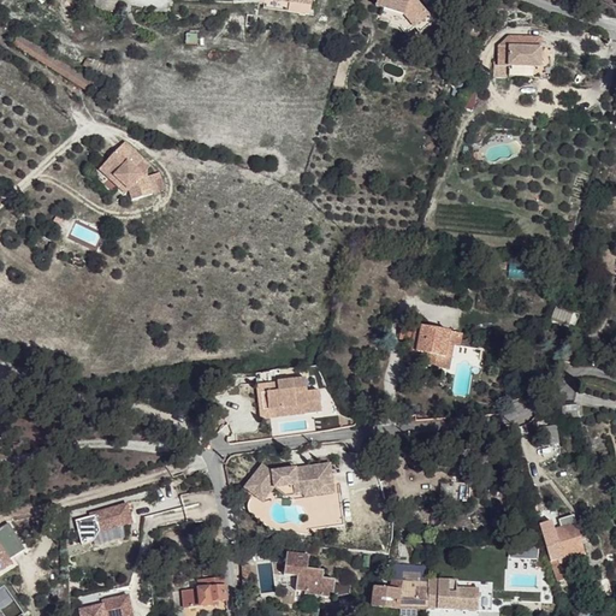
[(428,16),(419,4),(416,6),(408,4),(409,0),(377,0),(375,6),(383,9),(380,16),(388,18),(386,22),(401,27),(407,35),(415,28),(415,27),(428,16)]
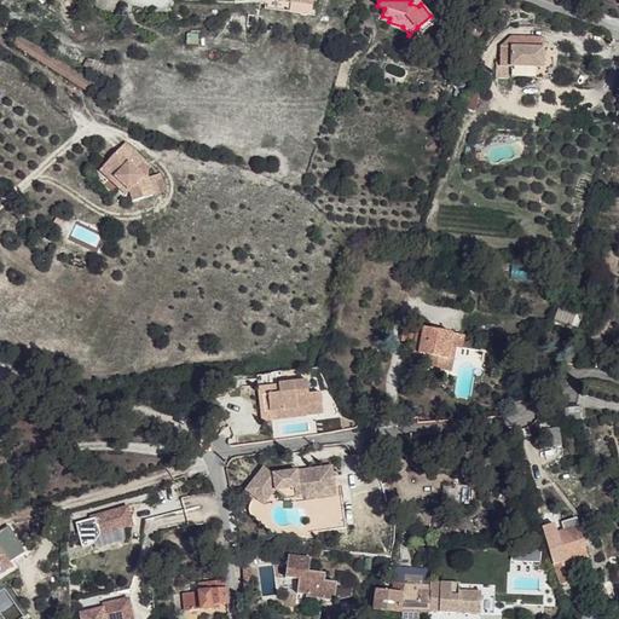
[(311,16),(312,6),(290,4),(289,12),(311,16)]
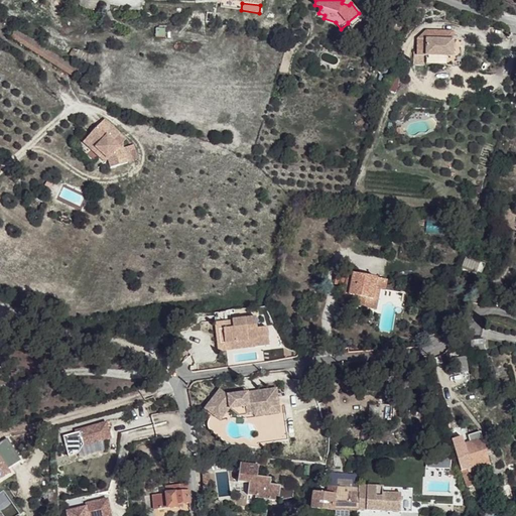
[(379,17),(371,7),(365,10),(373,21),(379,17)]
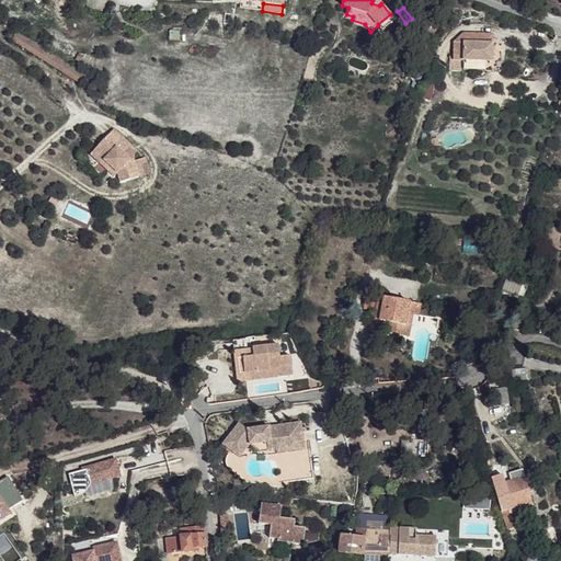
[(382,30),(396,20),(390,14),(378,24),(378,25),(382,30)]
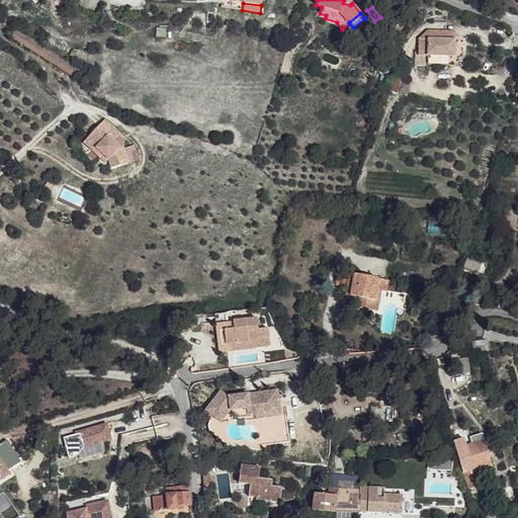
[(455,40),(455,31),(428,30),(419,39),(455,40)]
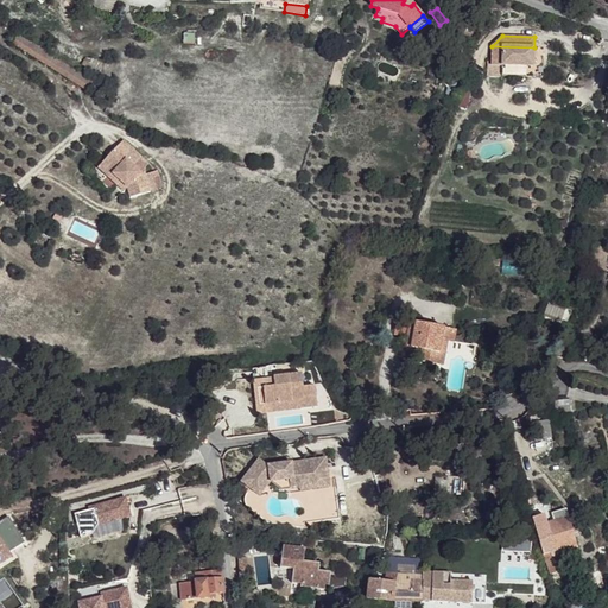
[(533,68),(534,48),(492,46),(492,58),(488,62),(487,76),(543,78),(543,68),(533,68)]
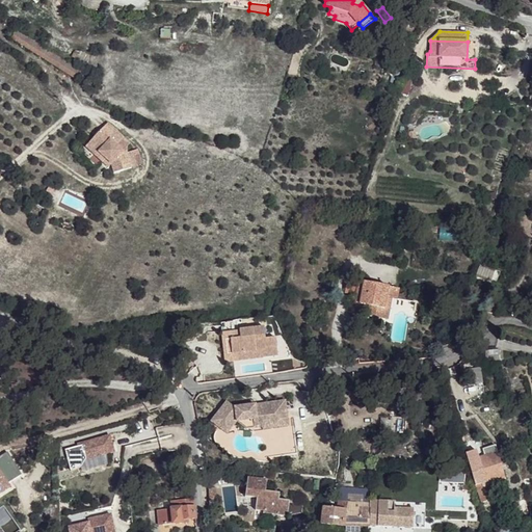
[(127,154),(126,152),(126,148),(129,144),(123,138),(124,137),(108,124),(88,143),(111,165),(114,174),(131,168),(127,154)]
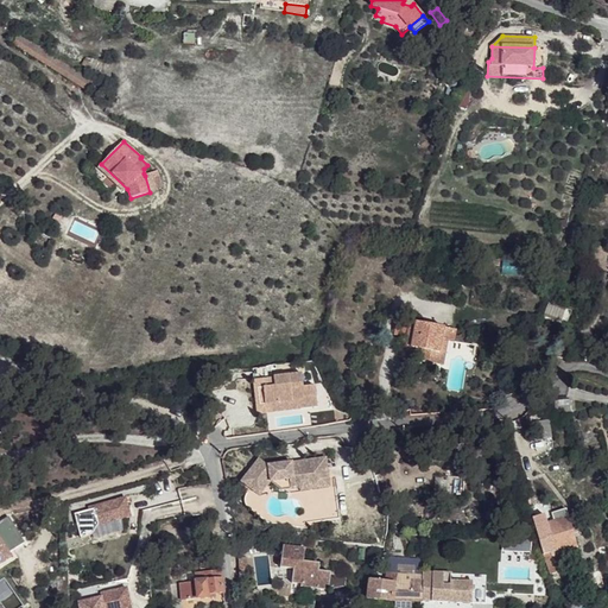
[(127,189),(101,164),(97,169),(124,192),(127,189)]
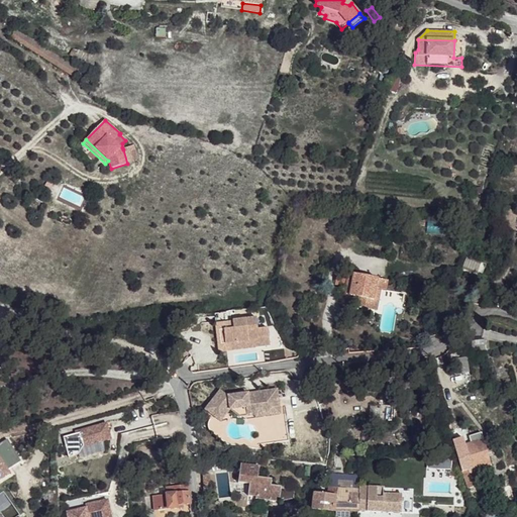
[(136,161),(132,146),(123,149),(127,164),(136,161)]
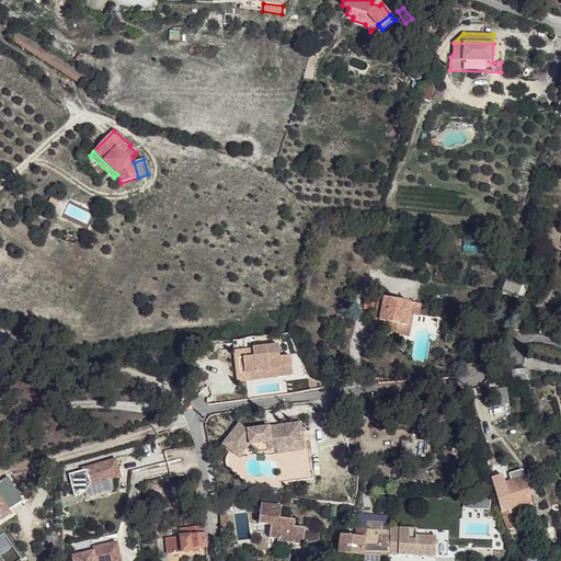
[(531,240),(535,226),(525,224),(522,237),(531,240)]
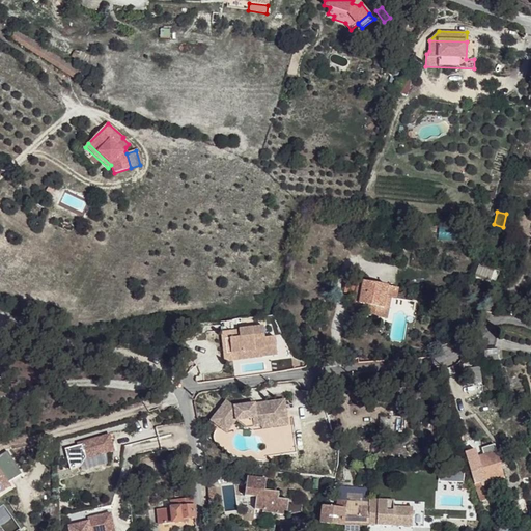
[(495,269),(493,273),(491,280),(495,282),(499,271),(495,269)]
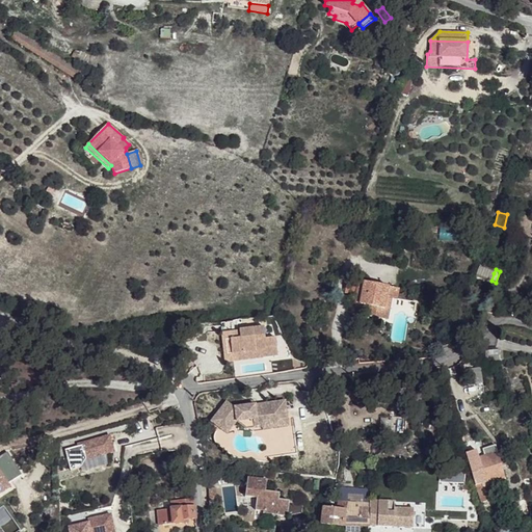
[(382,319),(387,298),(391,299),(393,289),(358,282),(353,309),(364,311),(369,312),(368,317),(382,319)]
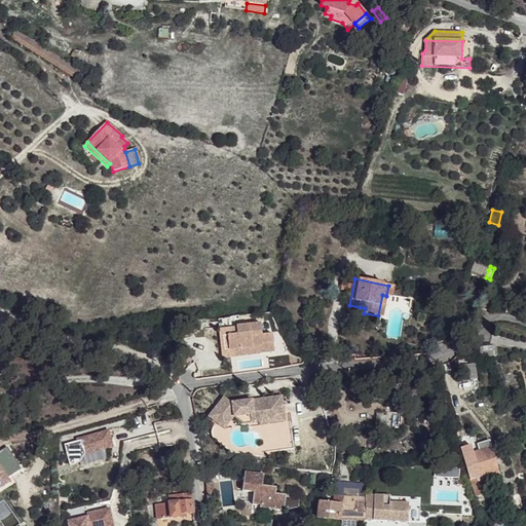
[(383,316),(386,296),(382,295),(378,315),(383,316)]
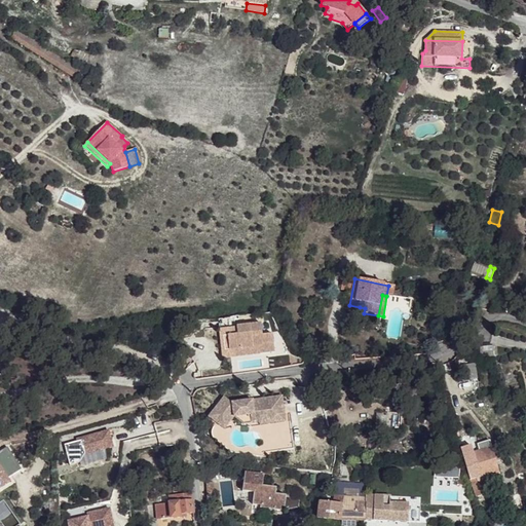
[(274,352),(272,335),(262,336),(261,324),(236,327),(236,328),(219,330),(220,338),(227,337),(229,351),(259,347),(260,354),(274,352)]
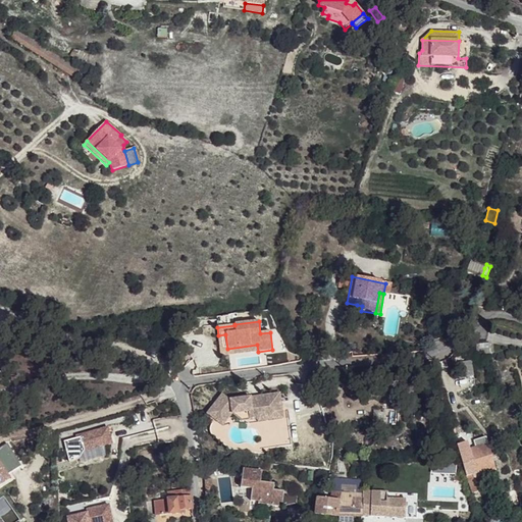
[(221,356),(258,352),(257,345),(227,349),(225,334),(218,335),(221,356)]
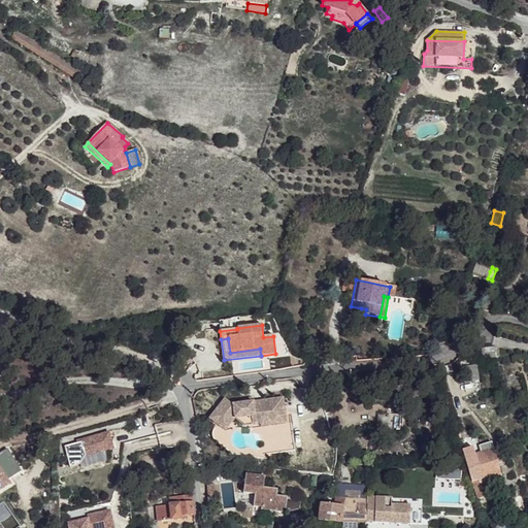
[(495,347),(482,348),(483,358),(496,357),(495,347)]
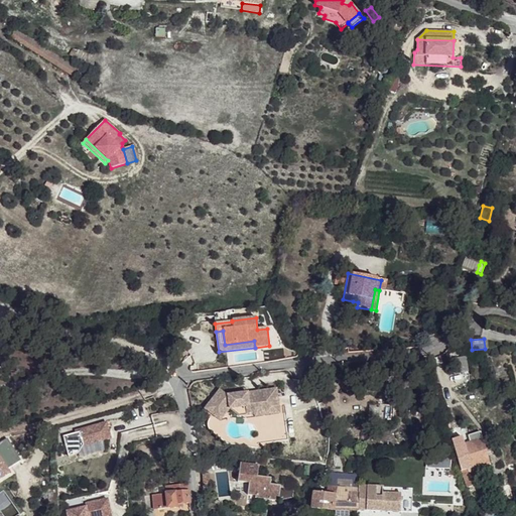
[(450,356),(454,371),(466,369),(463,354),(450,356)]
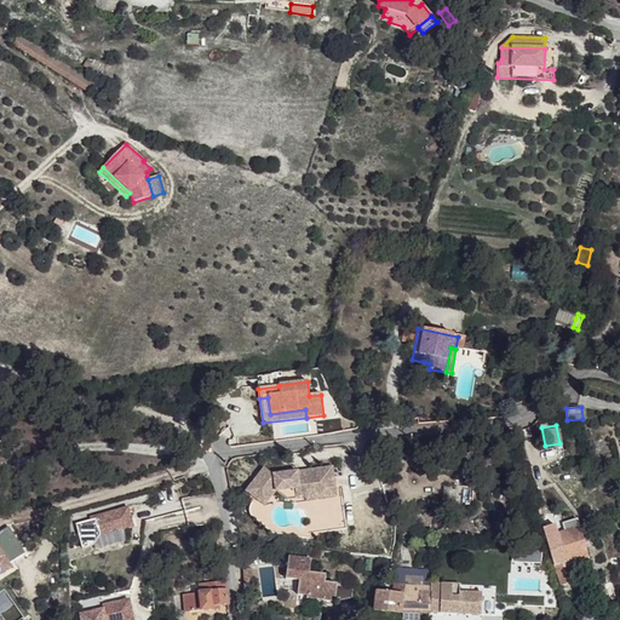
[(271,472),(263,465),(248,486),(268,499),(275,488),(293,487),(296,497),(305,495),(313,488),(320,494),(325,486),(334,484),(332,464),(271,472)]
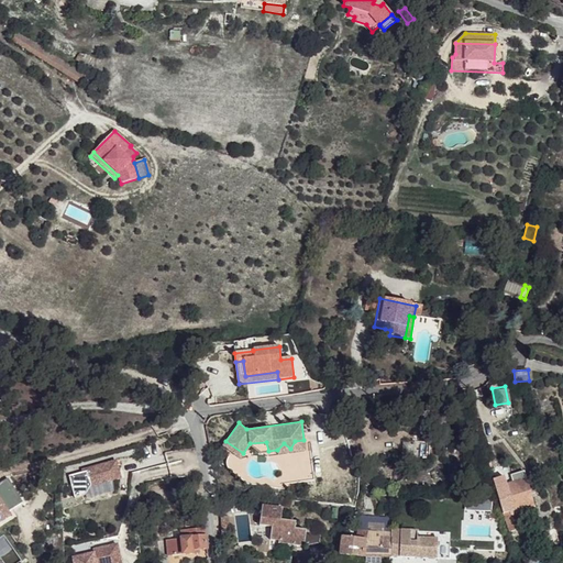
[(276,452),(305,450),(304,442),(304,440),(295,441),(290,449),(284,443),(277,450),(276,452)]
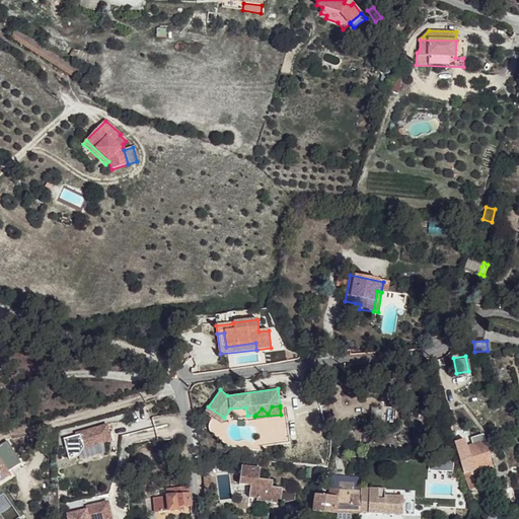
[(212,416),(221,422),(224,418),(208,406),(205,411),(212,416)]
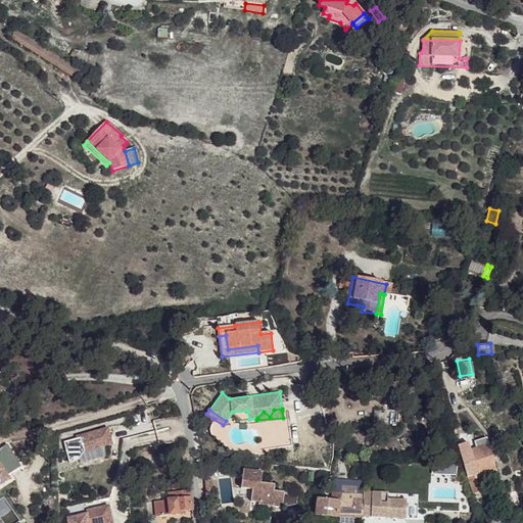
[(232,412),(226,421),(232,425),(238,430),(250,428),(253,429),(254,430),(257,433),(257,436),(253,443),(252,445),(259,448),(290,444),(285,410),(282,411),(283,418),(256,420),(257,418),(249,419),(241,421),(232,412)]
